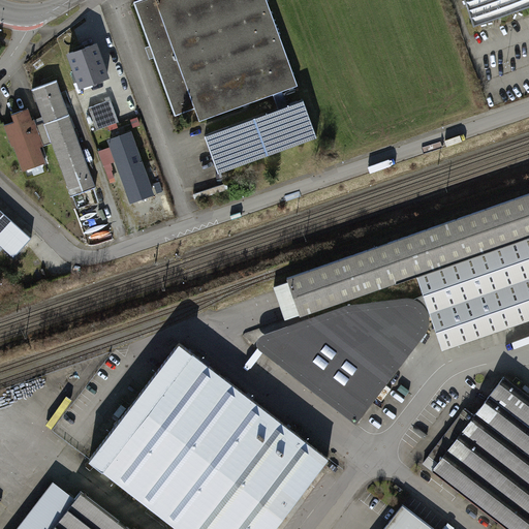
[(270,0),(147,0),(135,4),(176,115),(198,106),(203,120),(302,84),(270,0)]
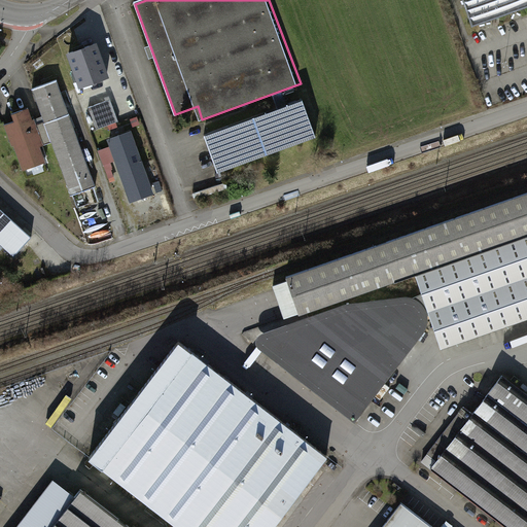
[(526,0),(465,0),(473,23),(526,3),(526,0)]
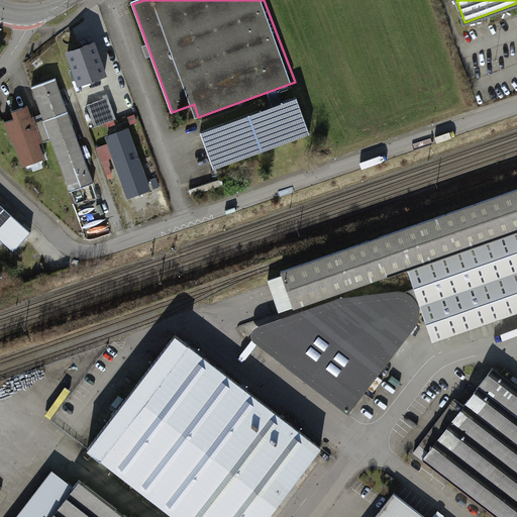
[(65,49),(77,87),(108,76),(95,38),(65,49)]
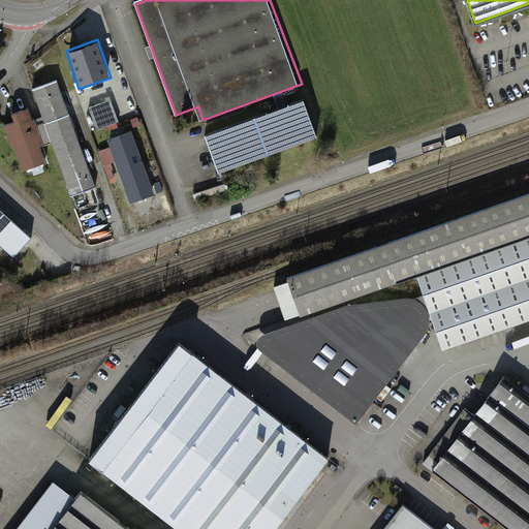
[(59,83),(33,91),(70,196),(96,187),(59,83)]
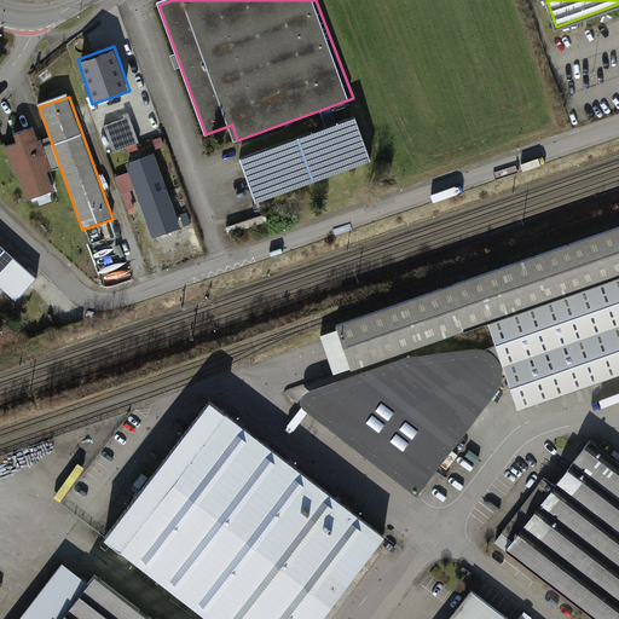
[(140,142),(131,117),(104,127),(115,152),(140,142)]
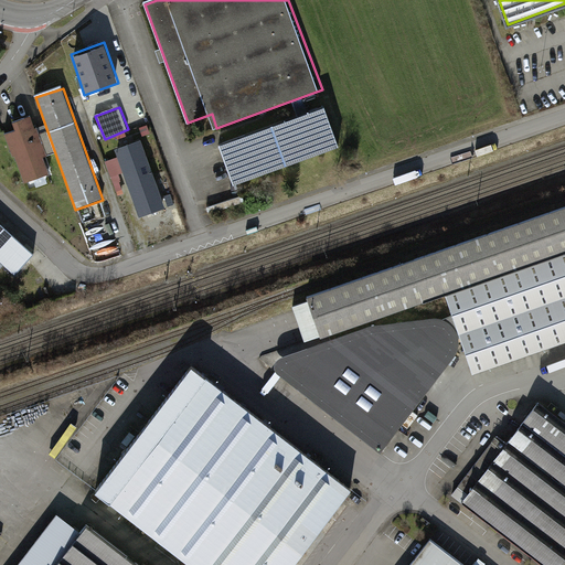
[(331,108),(226,147),(240,184),(344,146),(331,108)]
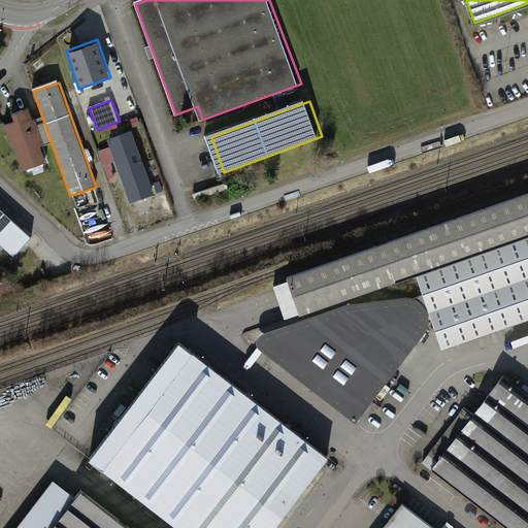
[(18,123),(7,126),(23,170),(46,162),(41,145),(44,144),(32,108),(14,114),(18,123)]
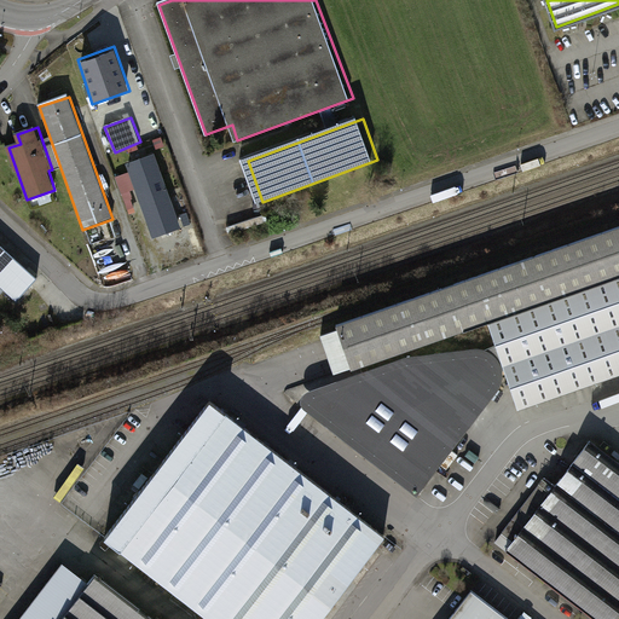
[(181,227),(155,154),(128,163),(154,237),(181,227)]
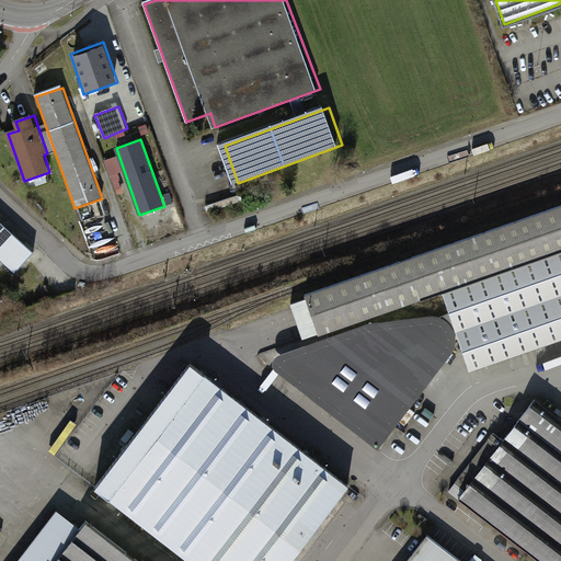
[(560,338),(560,208),(307,299),(320,336),(444,293),(471,369),(560,338)]
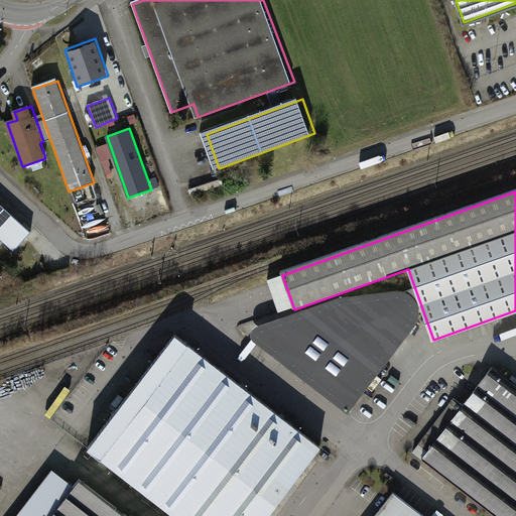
[(0,202),(0,234),(15,248),(31,231),(0,202)]
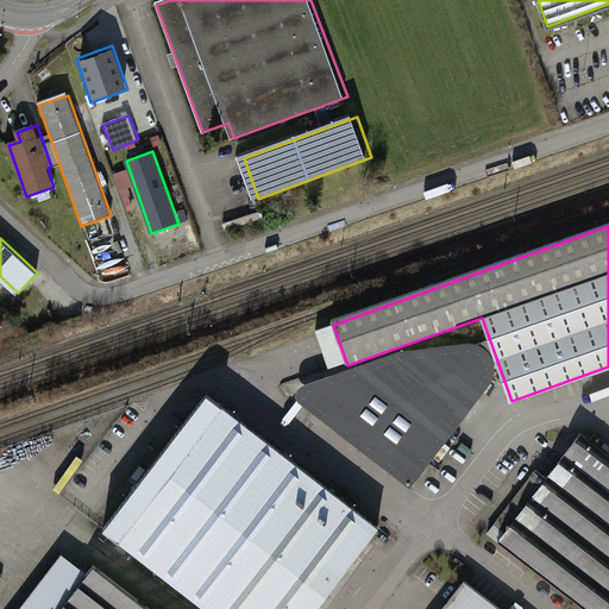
[(401,352),(307,390),(414,481),(485,389),(493,378),(493,363),(487,352),(473,345),(453,346),(401,352)]
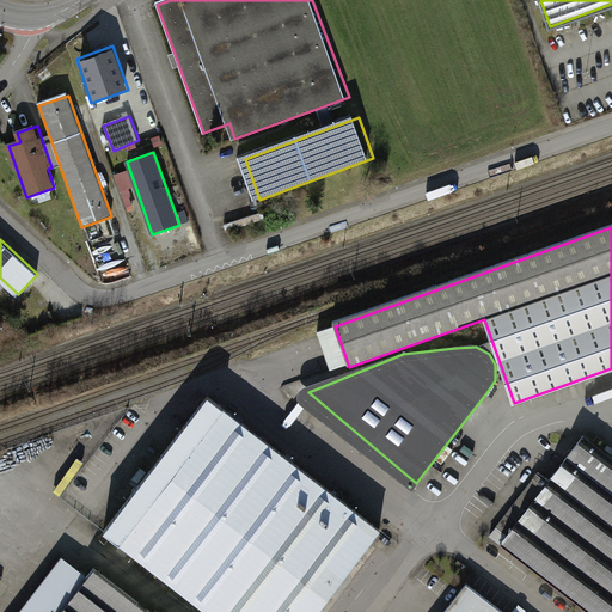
[(216,404),(118,536),(220,611),(323,611),(385,531),(216,404)]
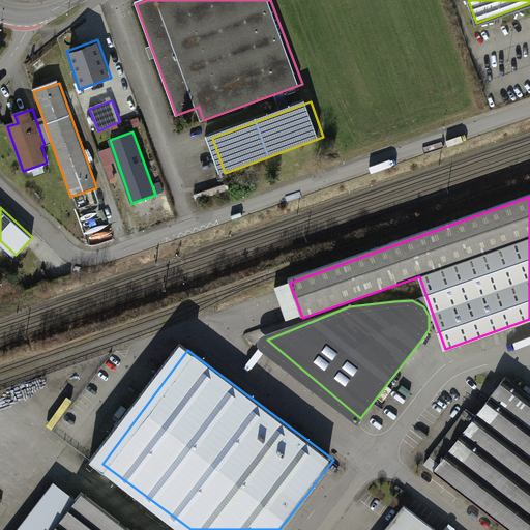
[(529,529),(529,403),(506,385),(440,473),(516,529),(529,529)]
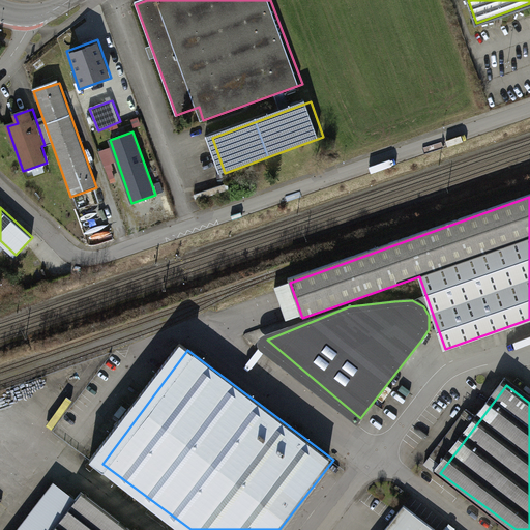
[(57,484),(21,529),(136,529),(87,493),(80,502),(57,484)]
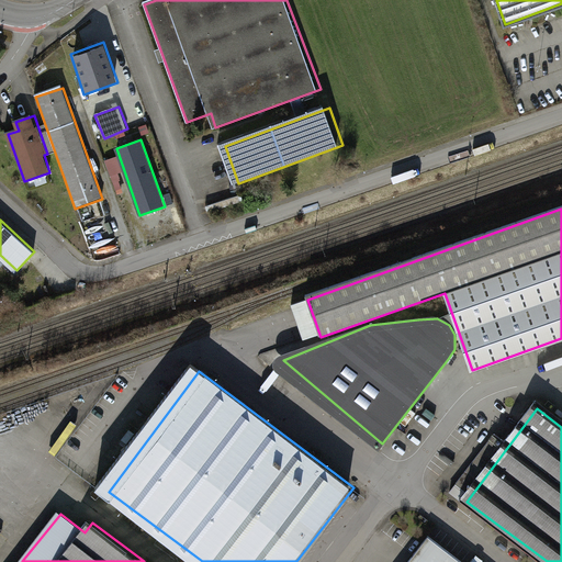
[(457,561),(433,543),(418,561),(457,561)]
